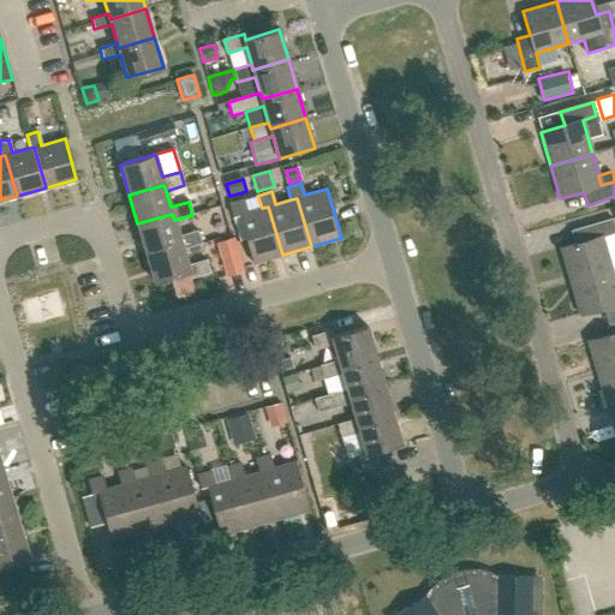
[(239,216),(252,264),(282,255),(268,207),(262,208),(246,213),(243,199),(228,204),(233,218),(239,216)]
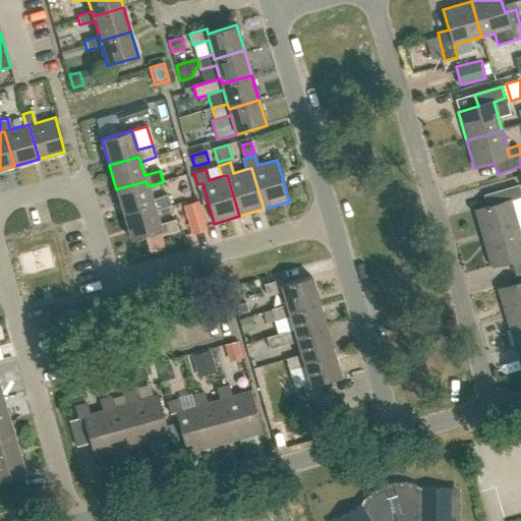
[(146,181),(116,189),(123,215),(153,206),(155,211),(170,207),(167,195),(152,200),(148,186),(146,181)]
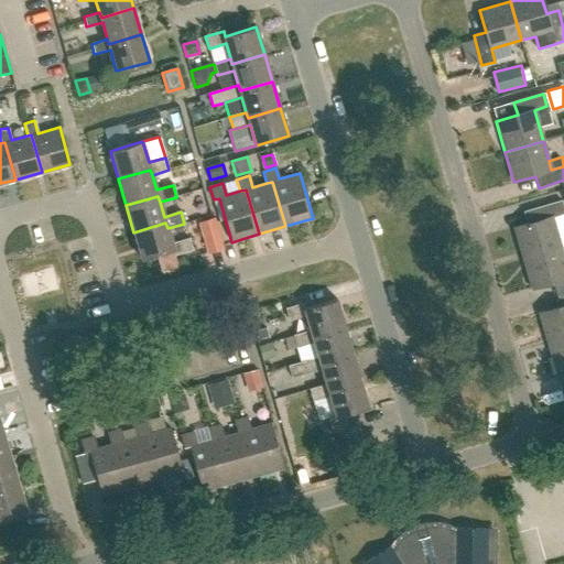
[(528,225),(514,228),(523,259),(562,247),(553,217),(563,214),(563,208),(562,202),(524,213),(528,225)]
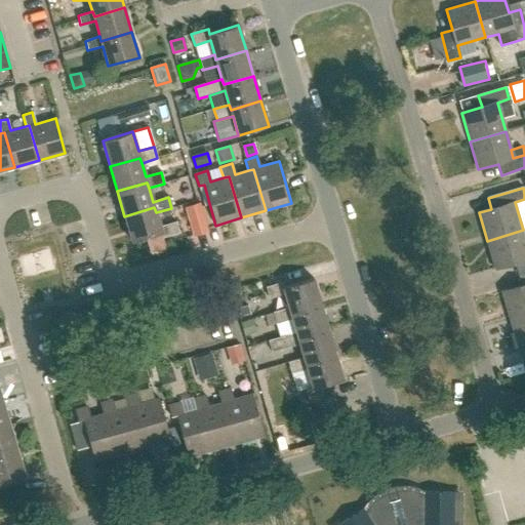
[(188,206),(196,236),(210,231),(202,202),(188,206)]
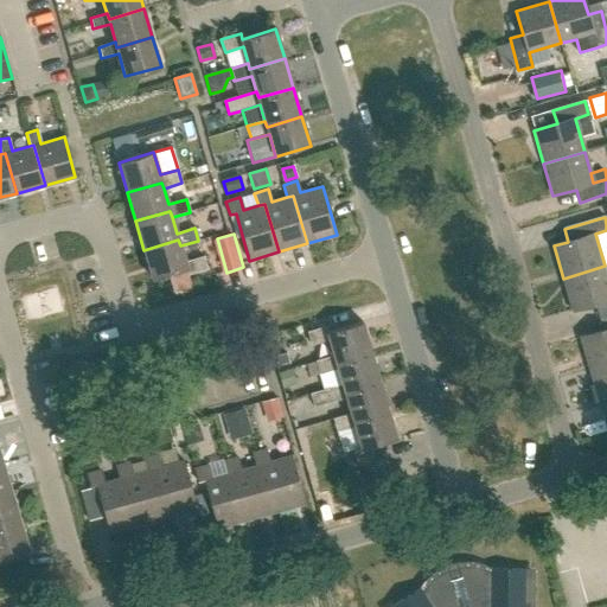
[(178,240),(144,250),(152,280),(185,270),(187,275),(206,270),(203,257),(185,262),(180,246),(178,240)]
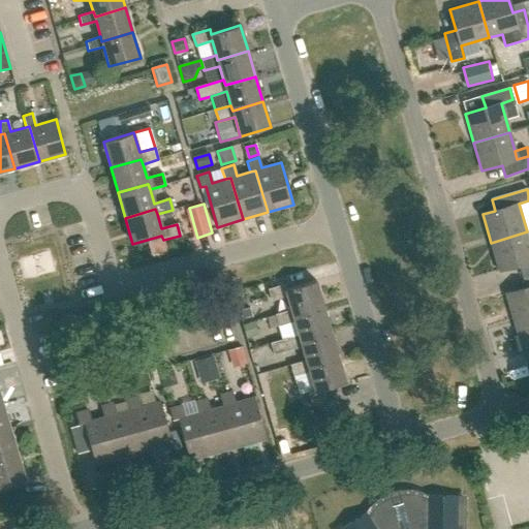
[(499,272),(520,266),(523,277),(528,274),(528,239),(527,231),(491,243),(499,272)]
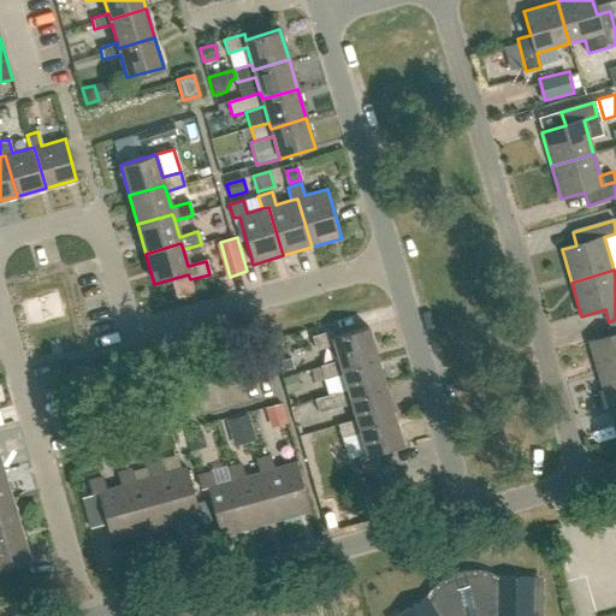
[(612,335),(588,342),(599,375),(615,371),(615,319),(609,323),(612,335)]
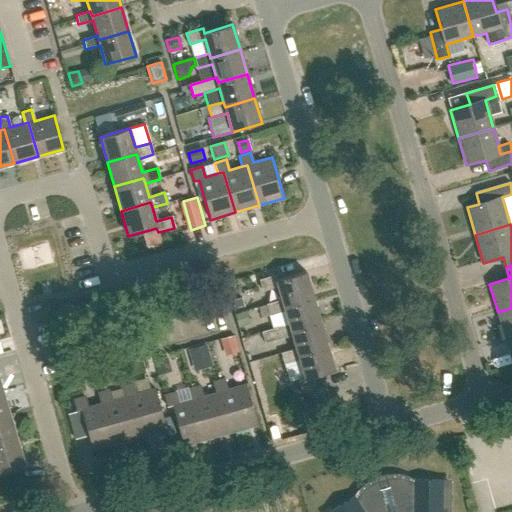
[(313,296),(306,271),(277,280),(275,275),(259,280),(262,290),(277,286),(281,299),(283,305),(313,296)]
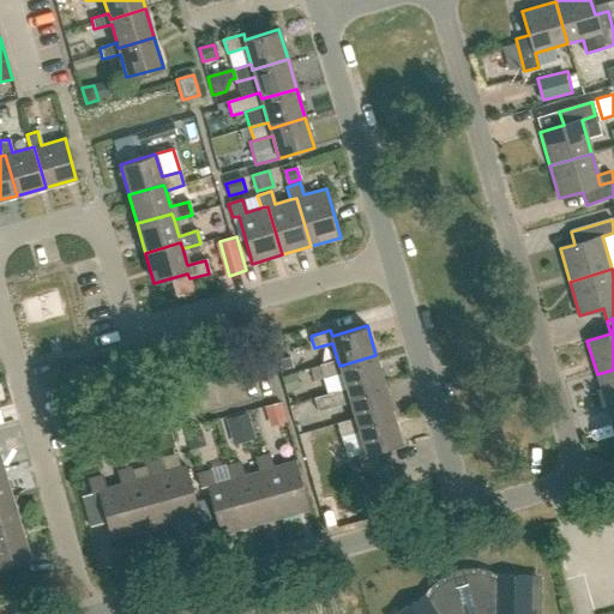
[(339,366),(337,359),(319,363),(323,377),(341,372),(345,389),(348,395),(384,384),(375,355),(339,366)]
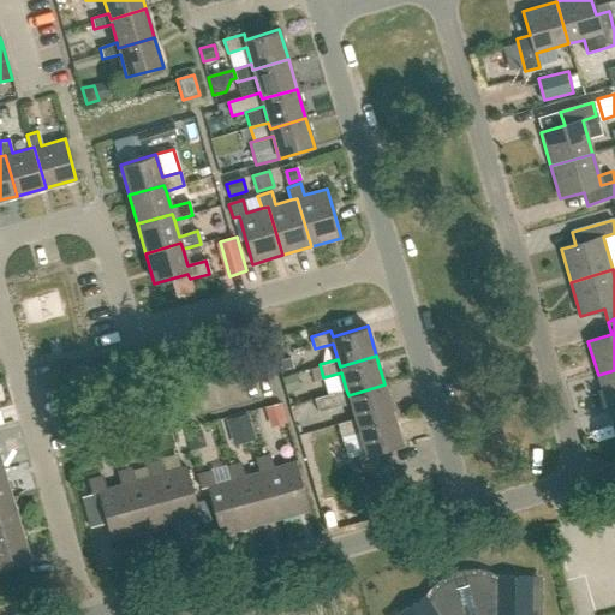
[(290,357),(280,360),(282,370),(293,368),(290,357)]
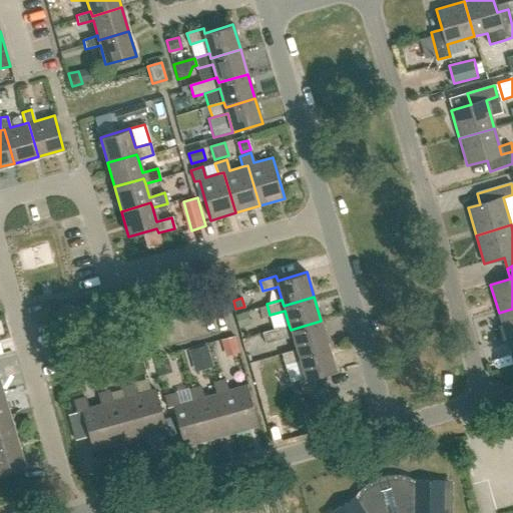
[(215,311),(221,332),(232,329),(226,308),(215,311)]
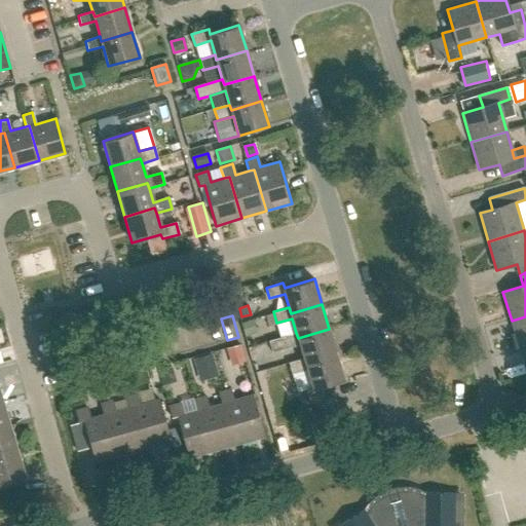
[(520,349),(525,347),(525,316),(512,321),(520,349)]
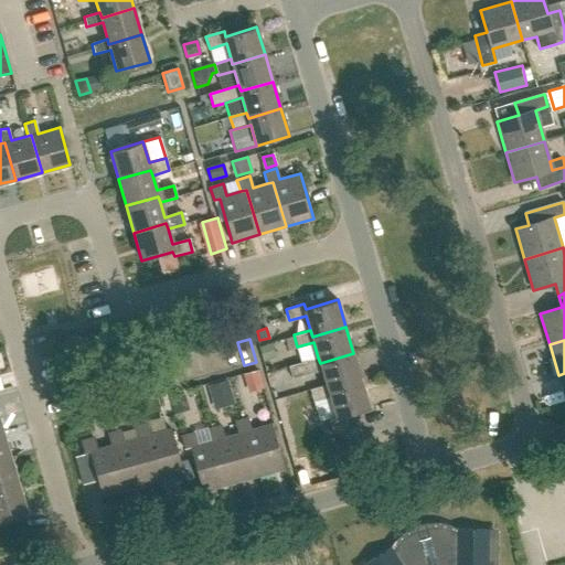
[(270,345),(258,349),(262,360),(273,356),(270,345)]
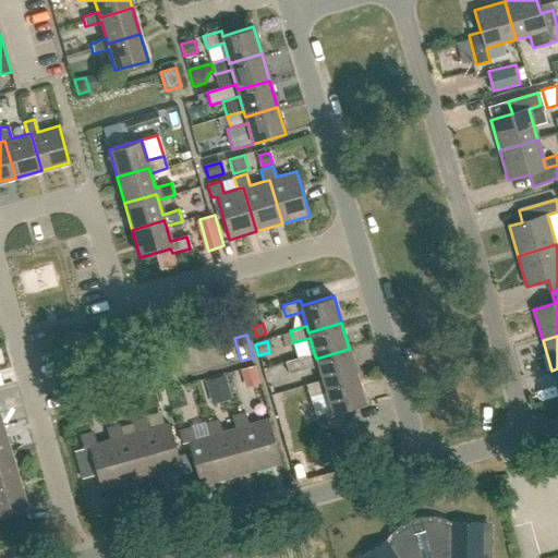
[(289,373),(301,370),(317,364),(322,380),(324,386),(356,376),(349,349),(316,359),(314,353),(286,362),(289,373)]
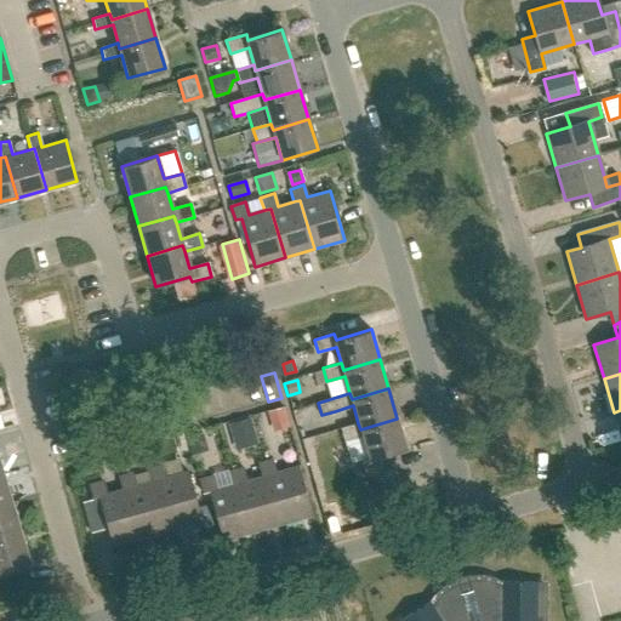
[(284,406),(269,410),(273,426),(289,422),(284,406)]
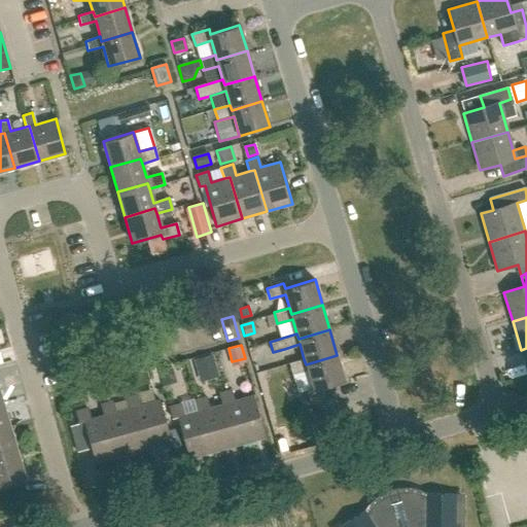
[(332,384),(345,381),(337,355),(306,364),(304,359),(288,363),(297,393),(307,391),(310,405),(337,396),(332,384)]
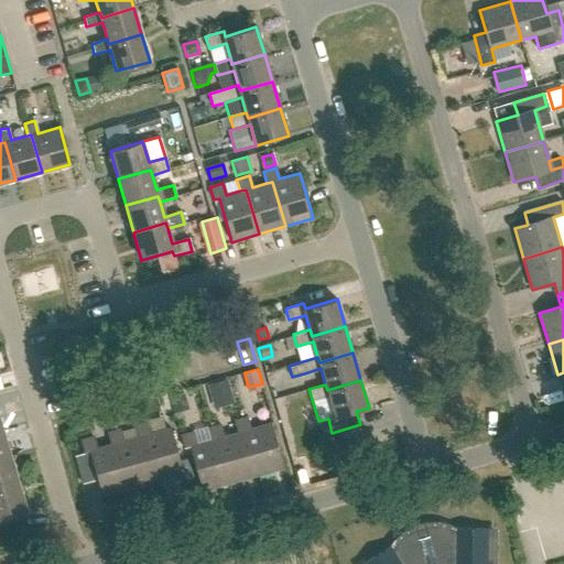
[(227,381),(208,386),(214,405),(232,400),(227,381)]
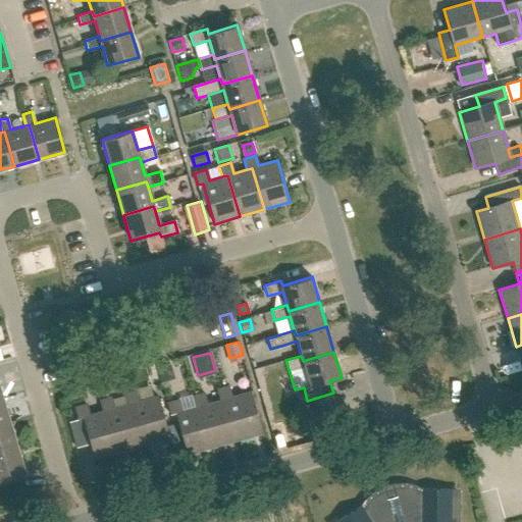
[(169,365),(159,368),(162,380),(173,376),(169,365)]
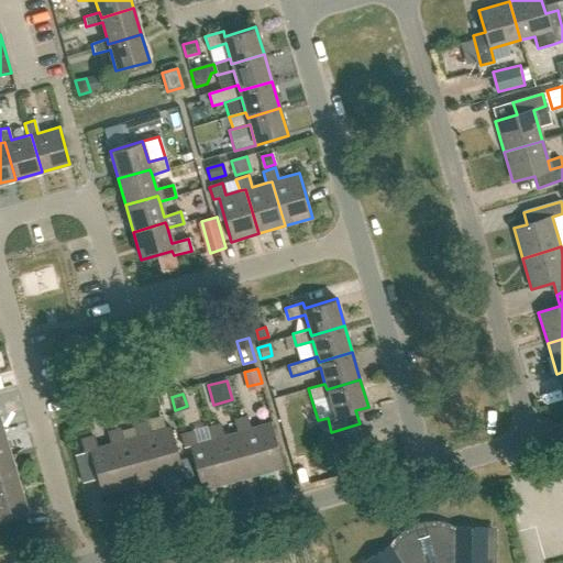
[(255,475),(283,467),(269,422),(250,428),(246,417),(234,420),(238,431),(242,430),(255,475)]
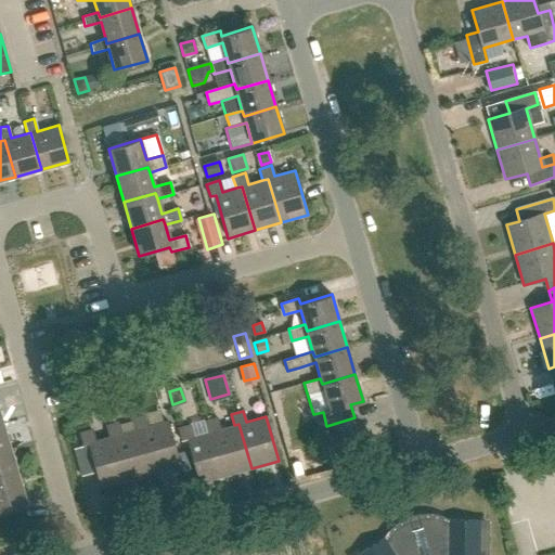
[(153,473),(180,466),(177,454),(168,422),(147,427),(144,415),(132,420),(136,430),(141,429),(153,473)]
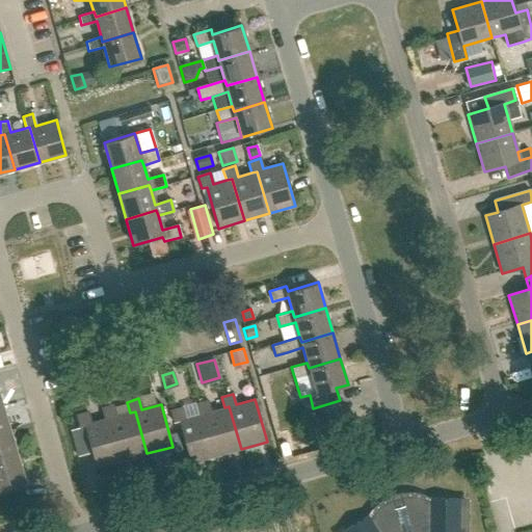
[(204,414),(216,456),(241,449),(229,406),(224,407),(211,411),(208,401),(195,404),(198,415),(204,414)]
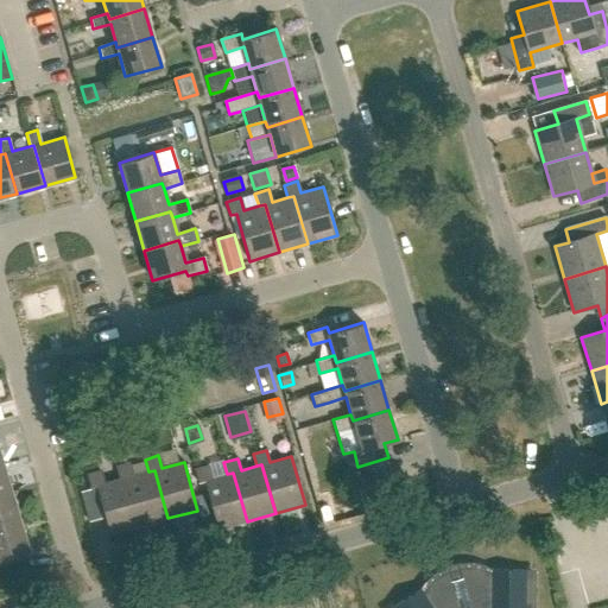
[(0,463),(0,496),(12,493),(4,463),(0,463)]
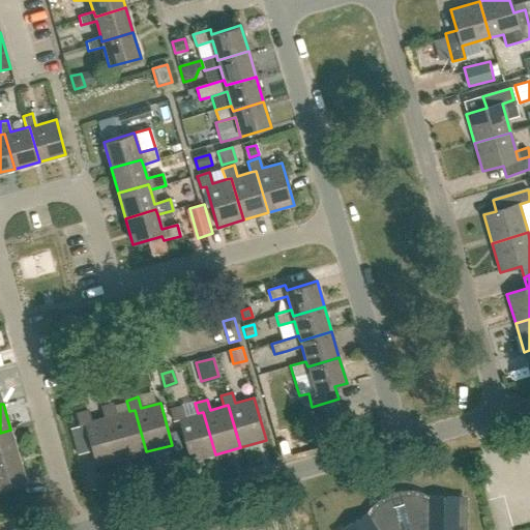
[(121,459),(146,451),(135,410),(129,411),(116,415),(113,404),(100,407),(104,418),(110,416),(121,459)]
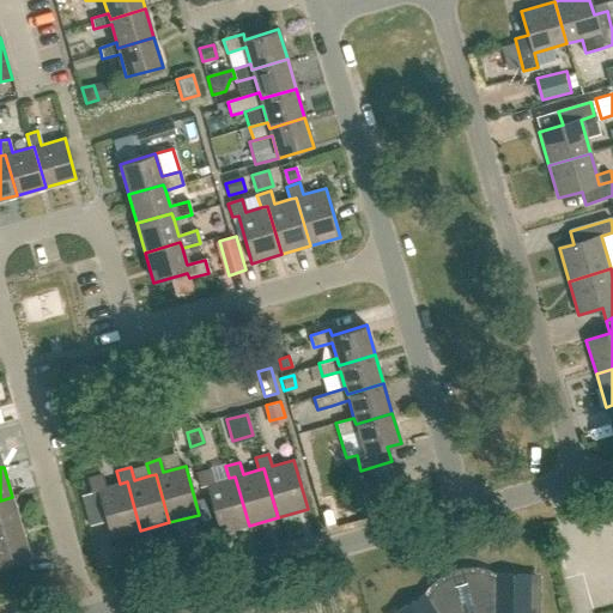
[(206,486),(219,534),(249,526),(235,477),(229,478),(213,483),(211,471),(196,474),(200,487),(206,486)]
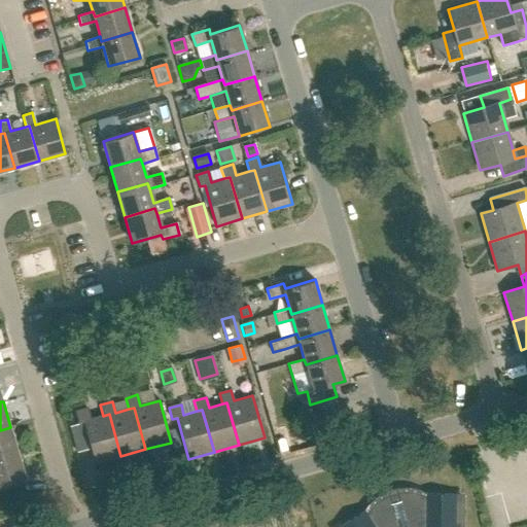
[(77,452),(91,448),(95,463),(120,456),(109,414),(103,416),(91,419),(88,409),(76,412),(79,423),(70,425),(77,452)]
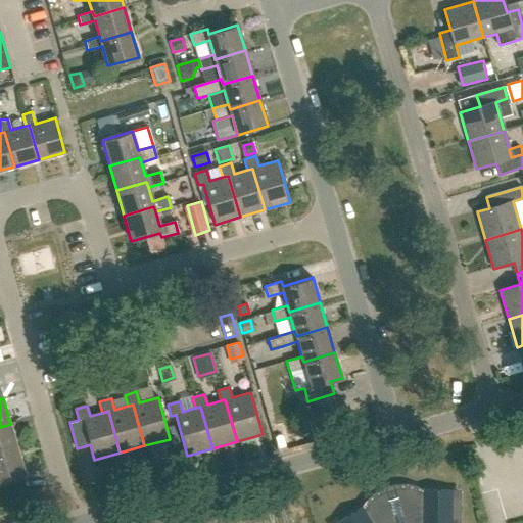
[(0,454),(17,448),(10,424),(0,427),(0,454)]
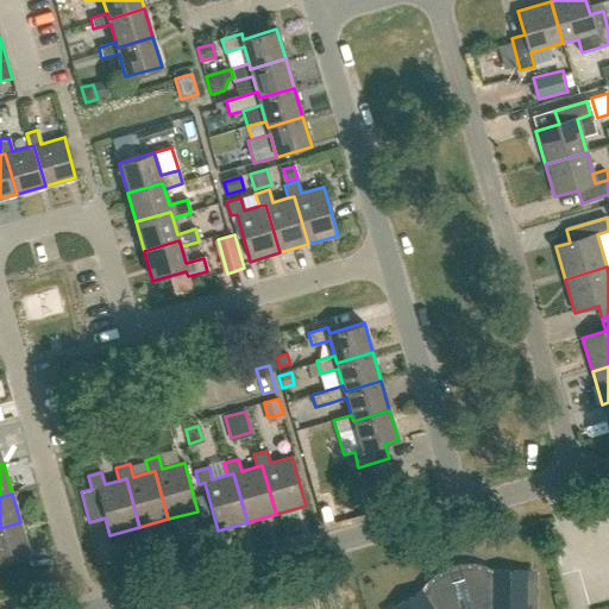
[(203,496),(194,498),(198,512),(207,508),(203,496)]
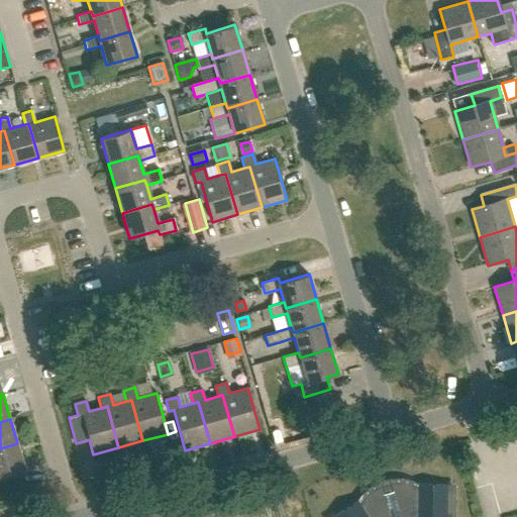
[(0,475),(24,468),(17,443),(0,448),(0,475)]
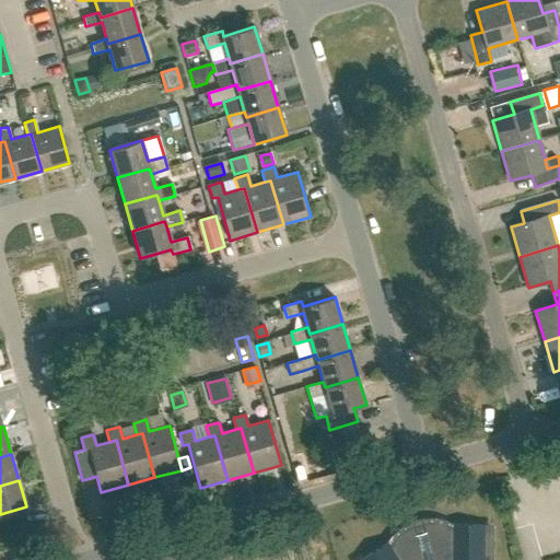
[(387,544),(361,559),(482,559),(483,525),(453,525),(453,526),(448,524),(440,521),(431,521),(421,521),(412,524),(405,527),(397,533),(391,540),(387,544)]
